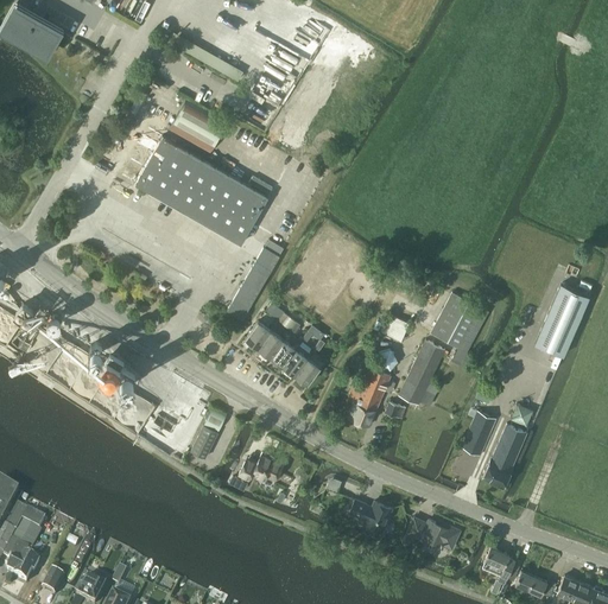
[(29,44),(40,51),(46,55),(48,53),(52,45),(54,45),(52,44),(59,32),(44,24),(40,21),(44,16),(38,13),(35,20),(31,19),(31,18),(30,18),(19,12),(19,11),(18,11),(18,12),(7,30),(8,31),(19,37),(20,38),(29,43),(29,44)]
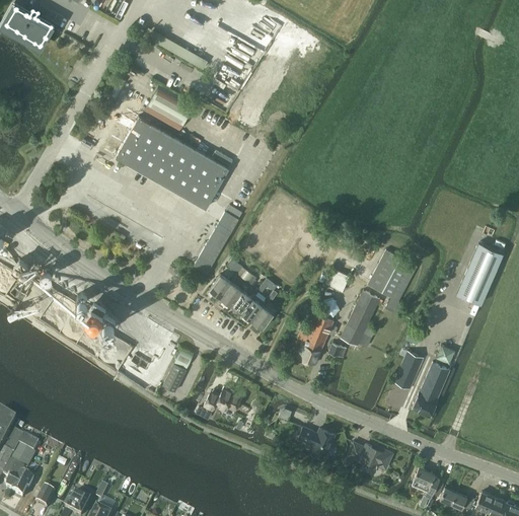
[(143,113),(179,133),(194,106),(158,86),(143,113)]
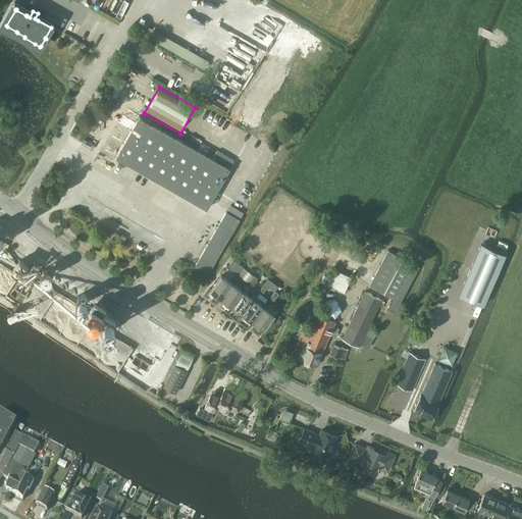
[(116,159),(208,212),(231,171),(139,118),(116,159)]
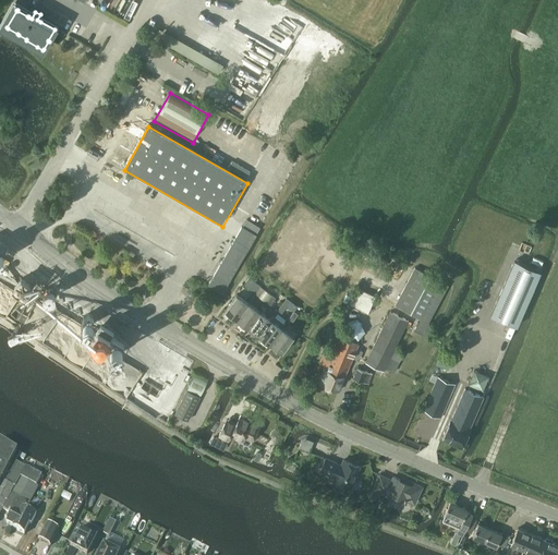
[(231,248),(208,287),(222,296),(245,256),(257,237),(256,237),(243,229),(242,229),(238,237),(235,241),(231,248)]
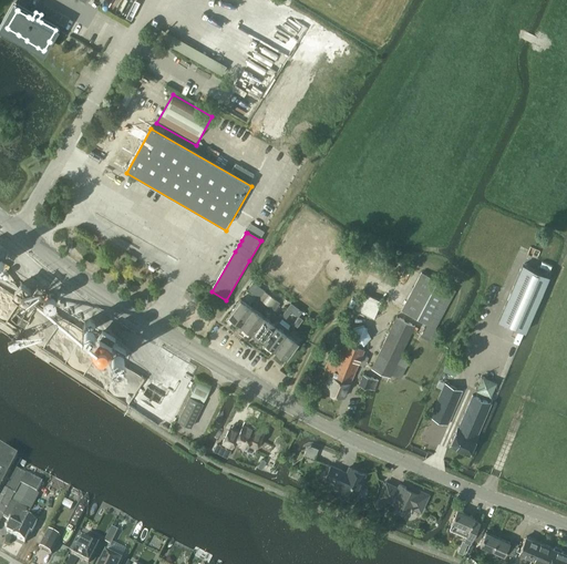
[(546,278),(523,268),(498,324),(525,335),(549,279),(546,278)]
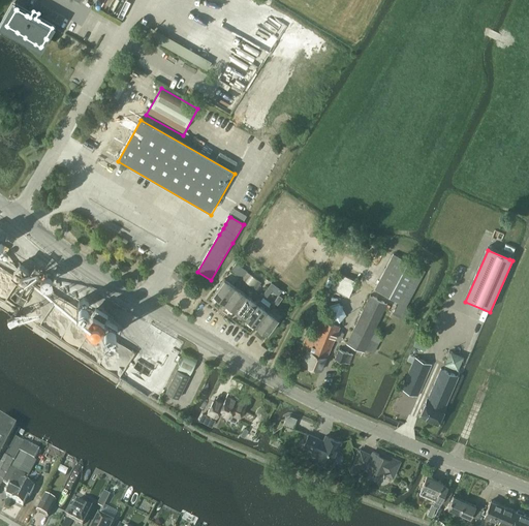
[(406,309),(425,273),(394,256),(375,292),(399,305),(395,313),(406,319),(410,311),(406,309)]
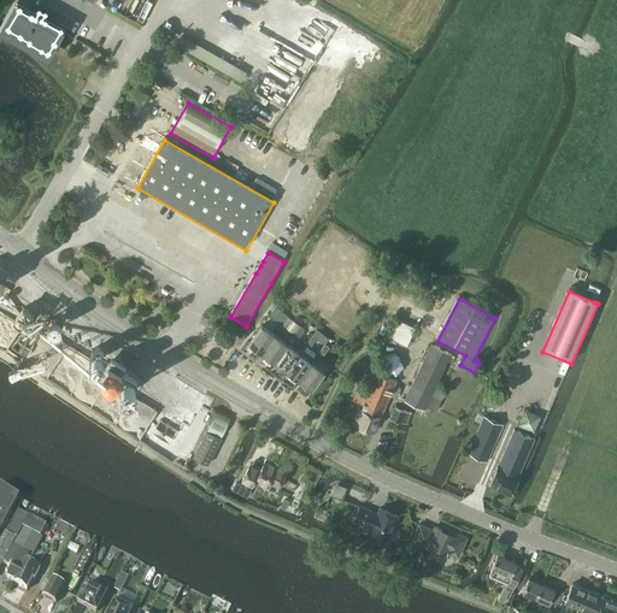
[(275,310),(270,318),(274,320),(280,313),(275,310)]
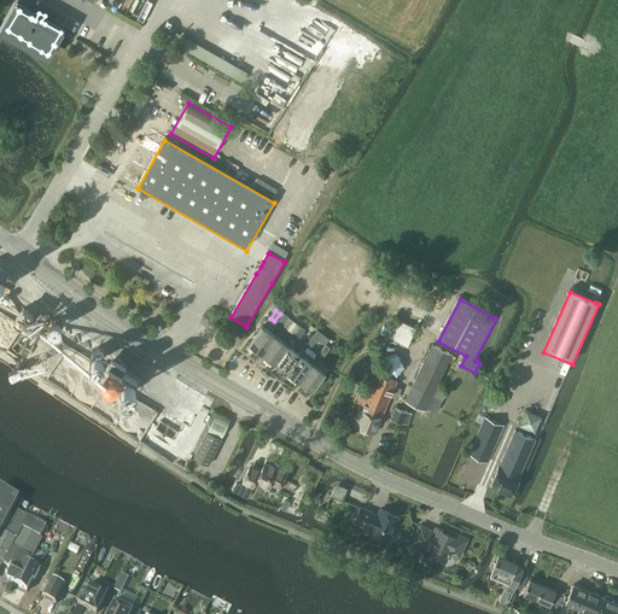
[(16,323),(27,329),(34,319),(23,311),(16,323)]
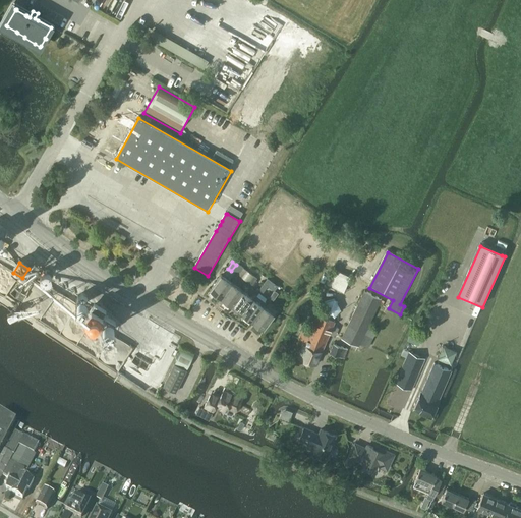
[(243,270),(238,277),(242,279),(247,273),(243,270)]
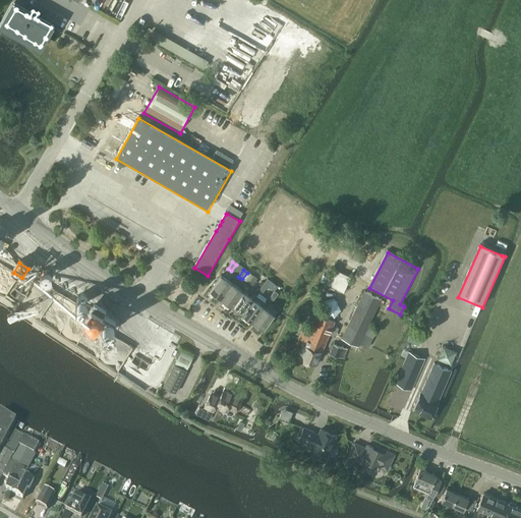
[(334,271),(327,286),(344,294),(351,279),(334,271)]
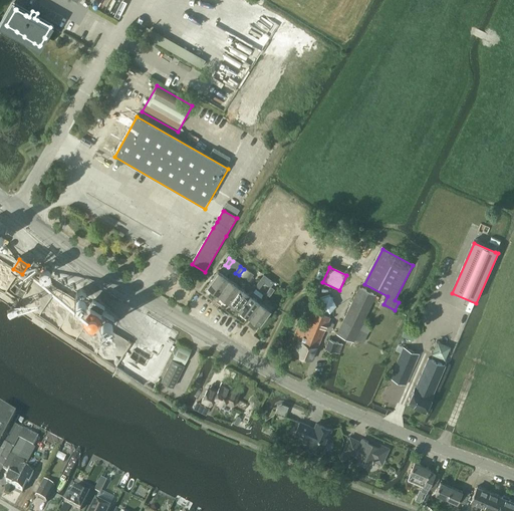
[(40,270),(39,275),(43,279),(49,276),(49,271),(45,268),(40,270)]
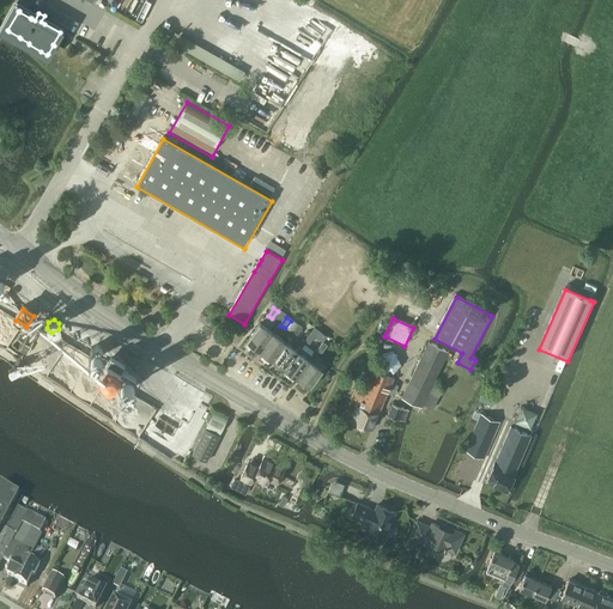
[(260,326),(247,343),(260,353),(273,335),(260,326)]
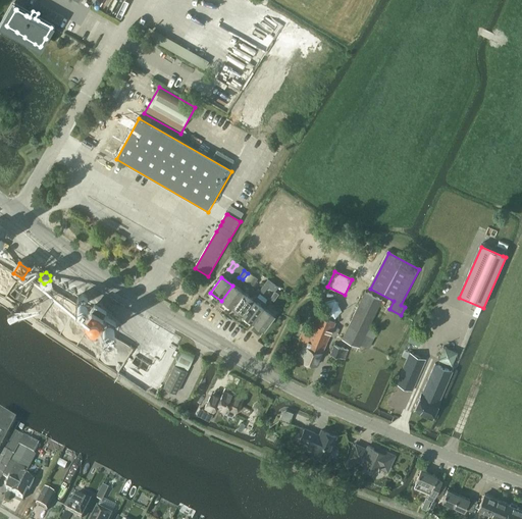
[(254,278),(249,284),(253,288),(258,280),(254,278)]
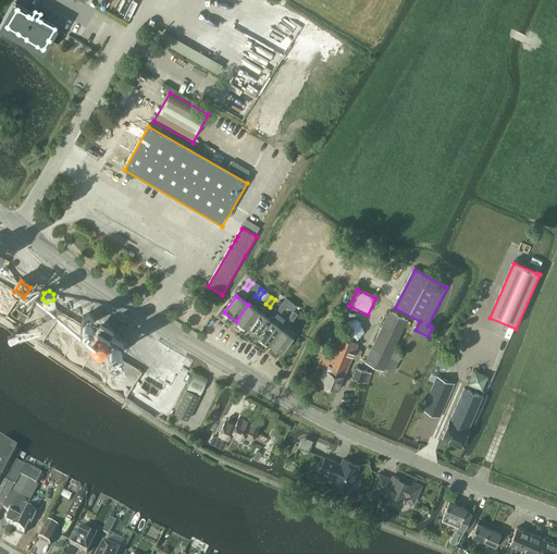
[(248,305),(236,321),(247,330),(259,314),(248,305)]
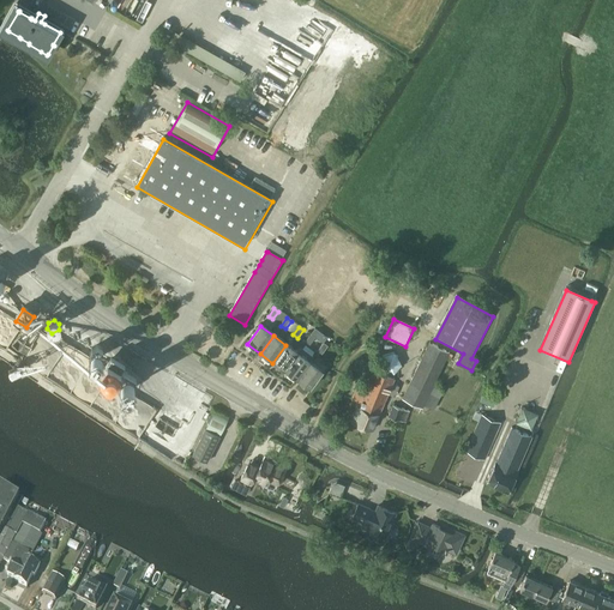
[(312,336),(306,344),(309,346),(315,339),(312,336)]
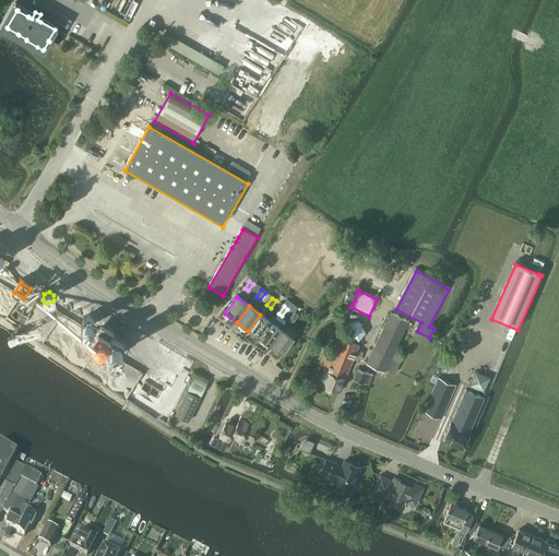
[(260,315),(248,331),(259,339),(271,322),(260,315)]
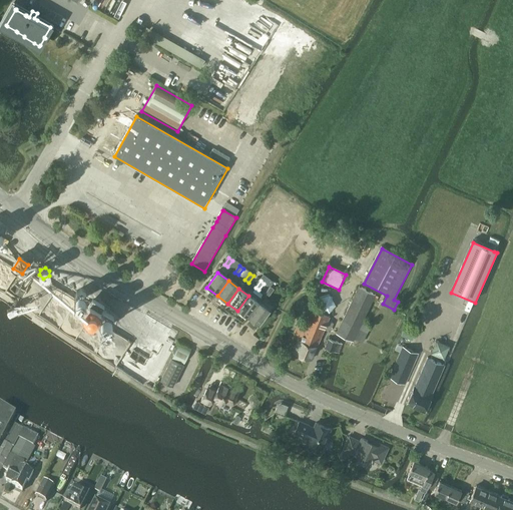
[(271,289),(266,295),(269,298),(274,291),(271,289)]
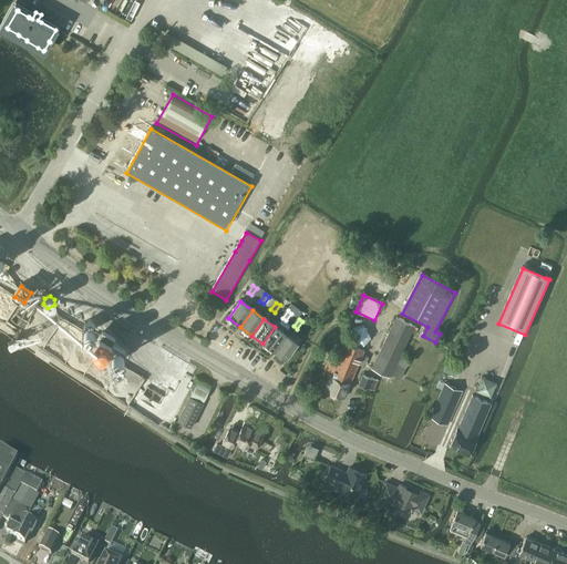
[(398,366),(415,329),(397,320),(372,371),(391,380),(393,376),(402,380),(406,370),(398,366)]
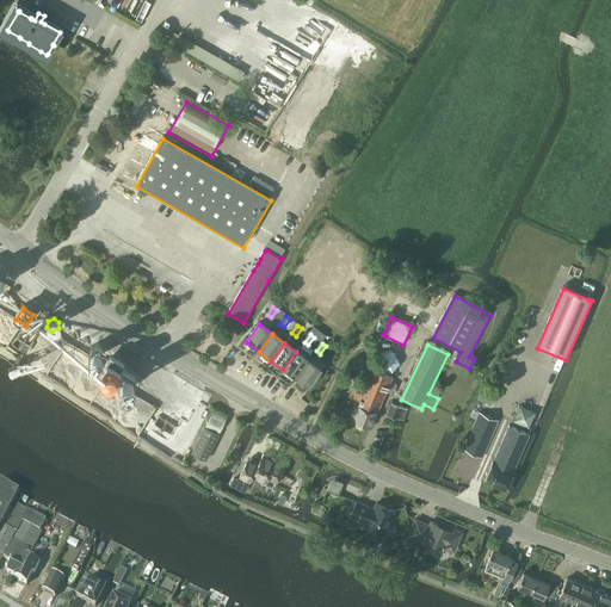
[(90,350),(90,357),(96,360),(102,358),(102,351),(97,347),(90,350)]
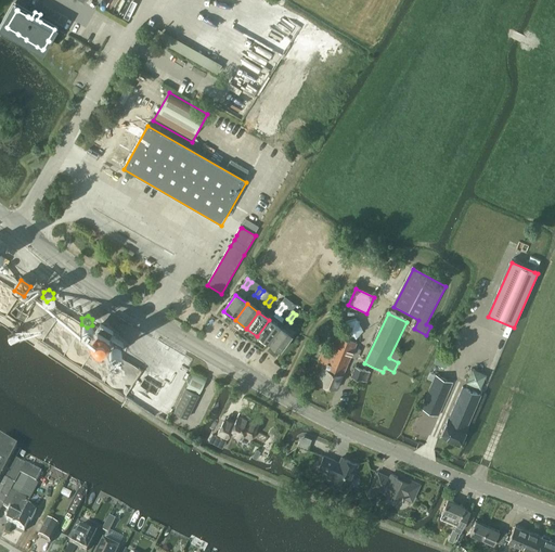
[(269,320),(257,336),(268,345),(281,329),(283,324),(272,317),(269,320)]
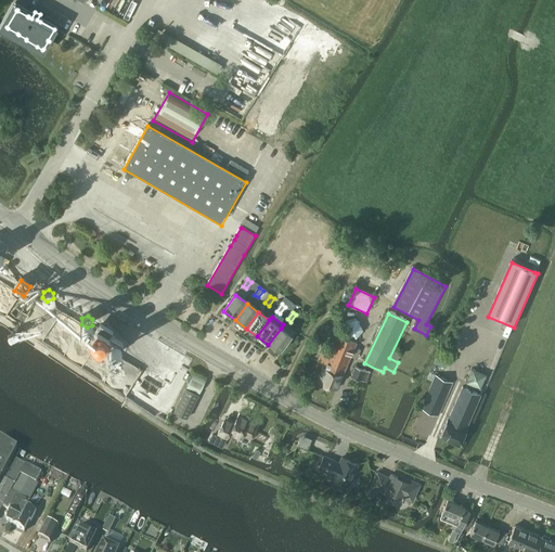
[(102,349),(115,357),(123,344),(97,329),(94,332),(89,341),(102,348),(102,349)]
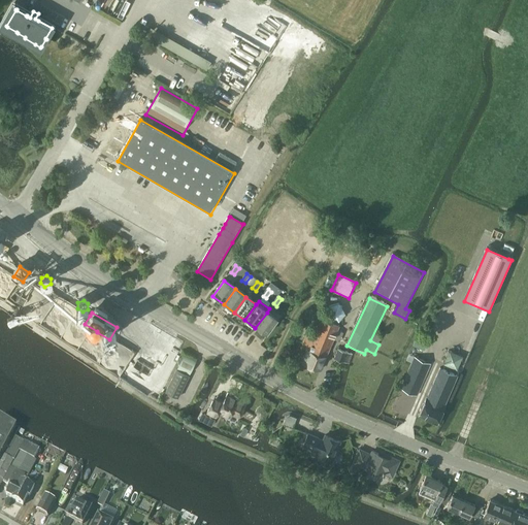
[(267,313),(255,328),(266,336),(277,320),(267,313)]
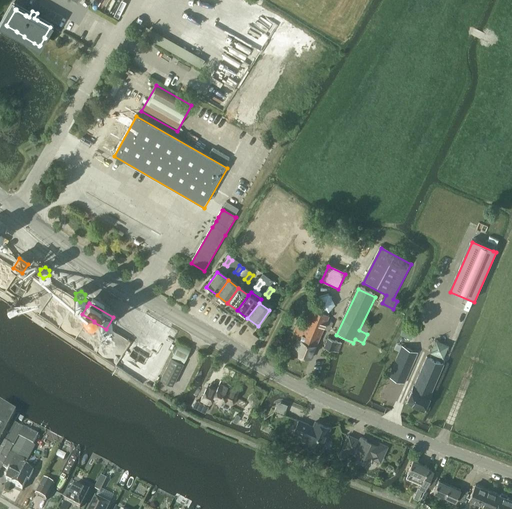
[(293,354),(311,361),(329,318),(311,311),(303,331),(297,328),(294,335),(300,338),(293,354)]
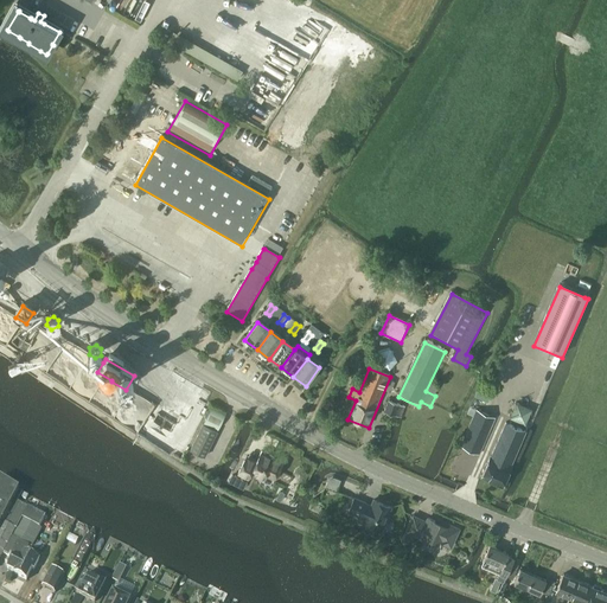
[(385,415),(401,421),(406,409),(389,403),(385,415)]
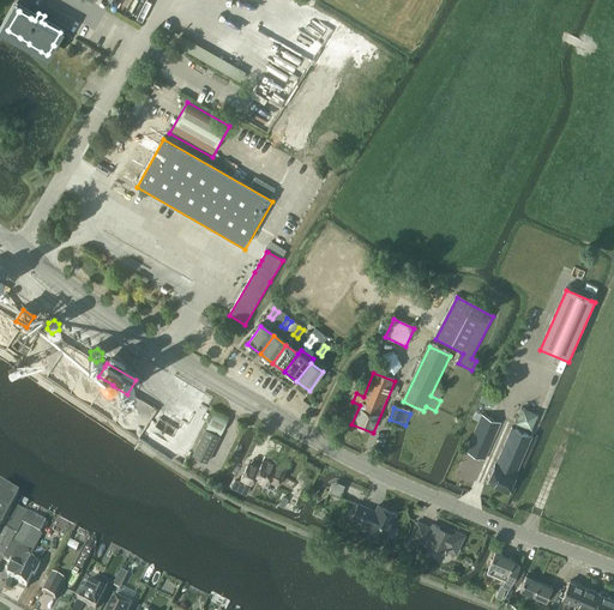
[(227,421),(212,414),(205,429),(220,436),(227,421)]
